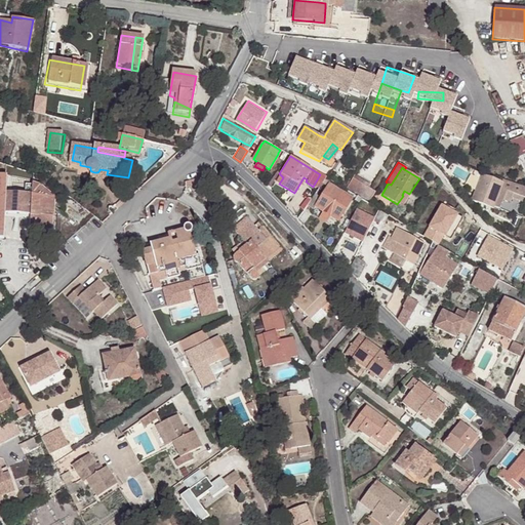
[(95,172),(94,172),(93,177),(106,179),(107,174),(108,170),(99,169),(99,170),(97,172),(95,172)]
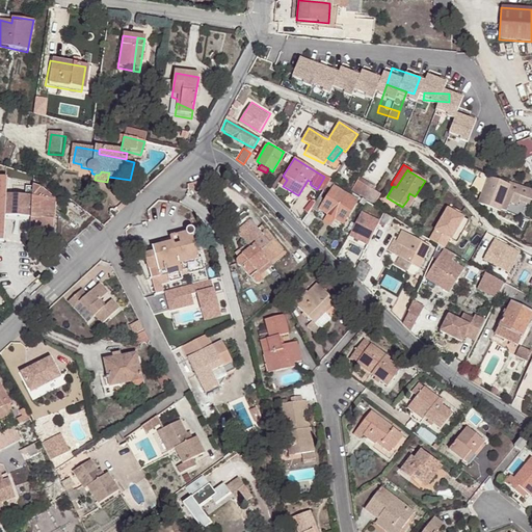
[(324,177),(317,189),(318,190),(321,184),(324,186),(328,180),(324,177)]
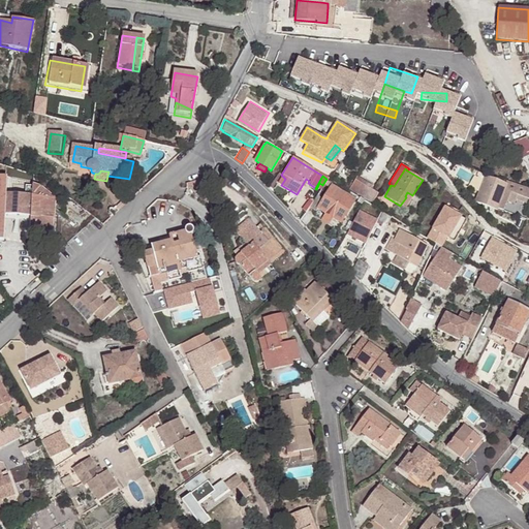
[(528,190),(505,181),(504,184),(485,176),(474,203),(496,210),(497,209),(502,211),(506,201),(511,204),(516,195),(528,199),(528,190)]
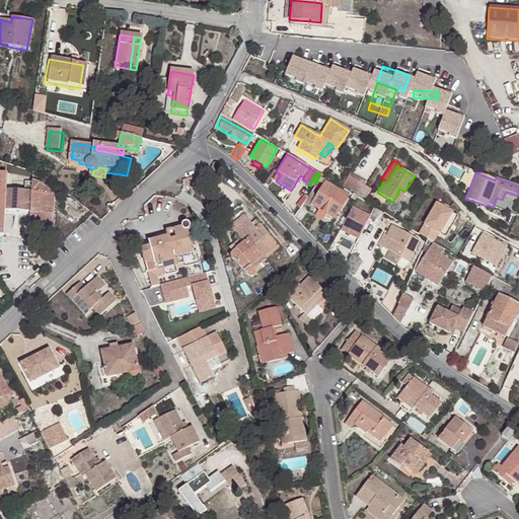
[(6,216),(26,217),(26,225),(54,227),(56,193),(46,183),(38,182),(36,193),(11,192),(12,174),(0,173),(0,234),(5,235),(6,216)]
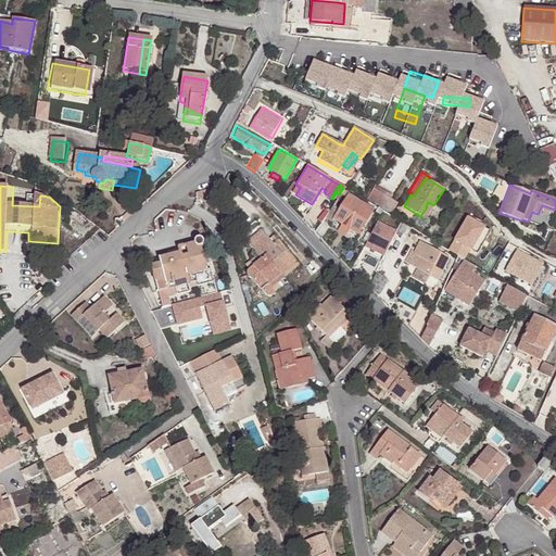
[(391,213),(396,203),(389,199),(391,196),(375,186),(367,199),(391,213)]
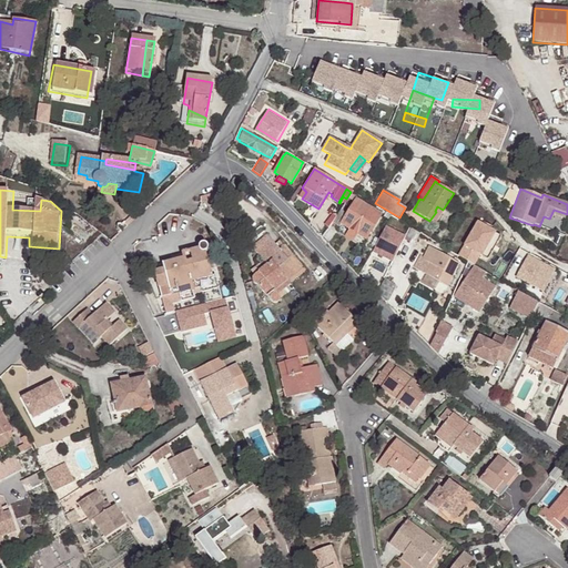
[(375,206),(374,205),(368,202),(365,206),(355,201),(346,215),(341,223),(365,239),(379,216),(372,211),(375,206)]
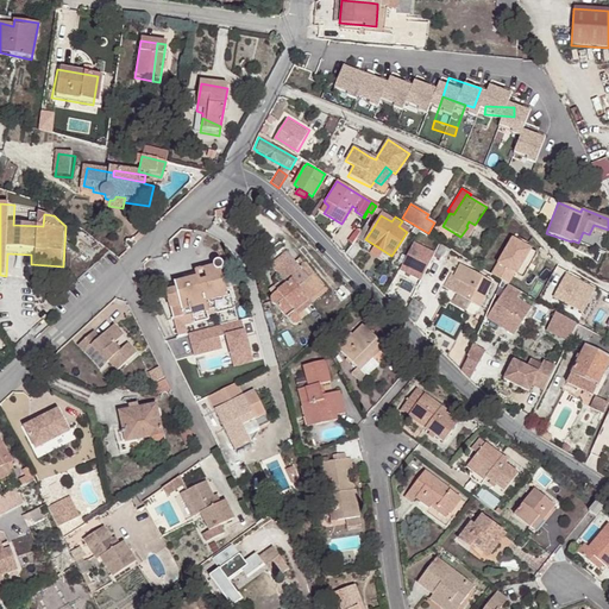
[(468,227),(460,237),(465,240),(475,225),(469,221),(466,226),(468,227)]
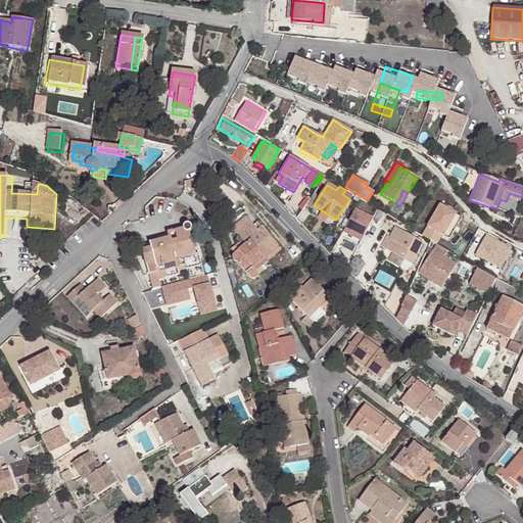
[(312,209),(314,205),(319,198),(312,194),(304,205),(312,209)]
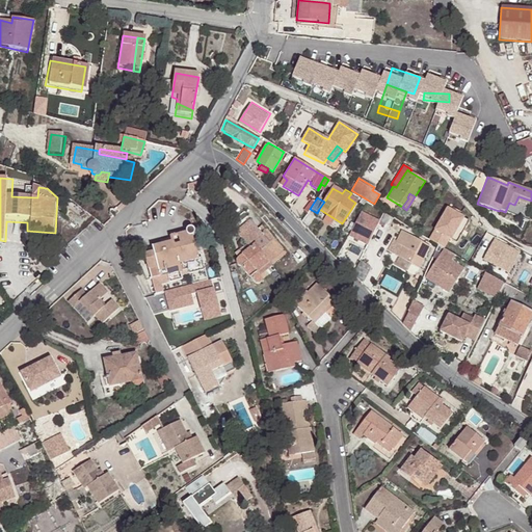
[(459,216),(447,209),(429,240),(444,248),(449,239),(451,240),(463,218),(459,216)]
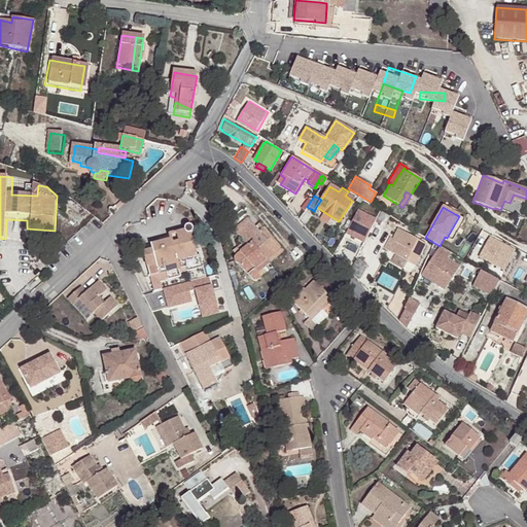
[(367,212),(363,219),(370,223),(374,216),(367,212)]
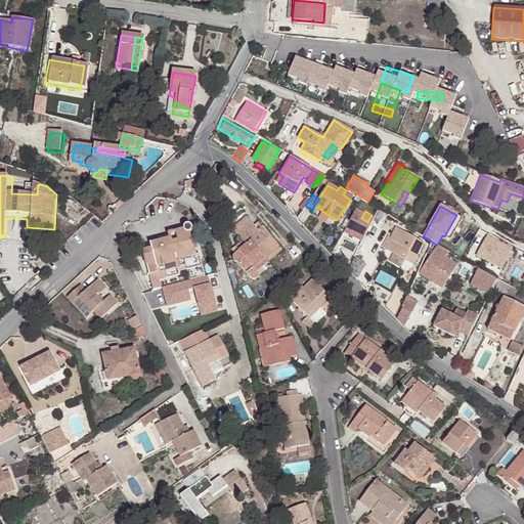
[(387,216),(379,211),(375,217),(383,222),(387,216)]
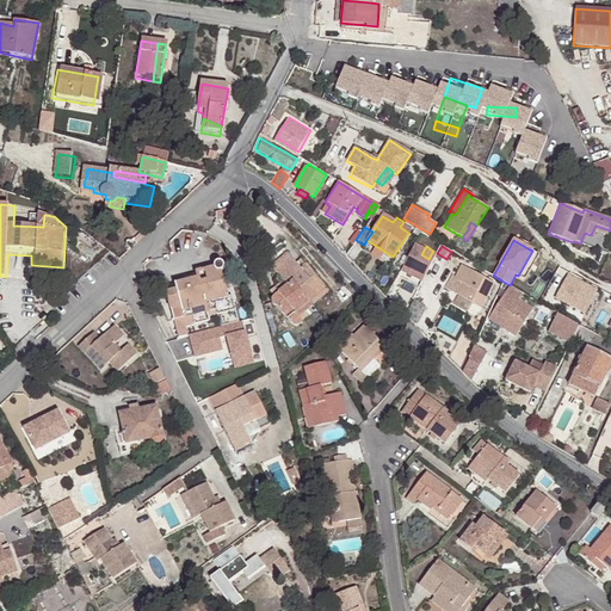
[(539,254),(532,251),(518,276),(525,279),(539,254)]
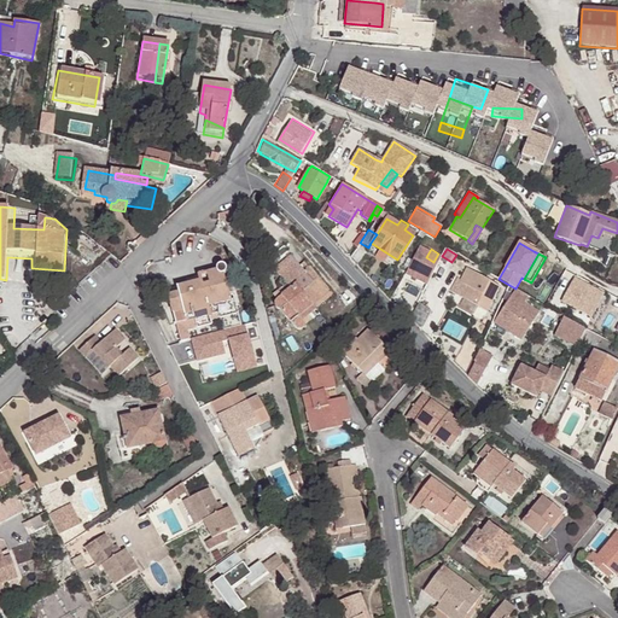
[(303,324),(301,321),(296,315),(312,303),(314,305),(327,293),(307,267),(302,270),(296,262),(279,275),(286,284),(290,289),(277,299),(274,301),(274,302),(274,304),(274,305),(274,308),(275,309),(277,309),(278,310),(295,328),(297,331),(298,332),(299,332),(301,331),(302,330),(303,328),(303,327),(303,326),(303,324)]
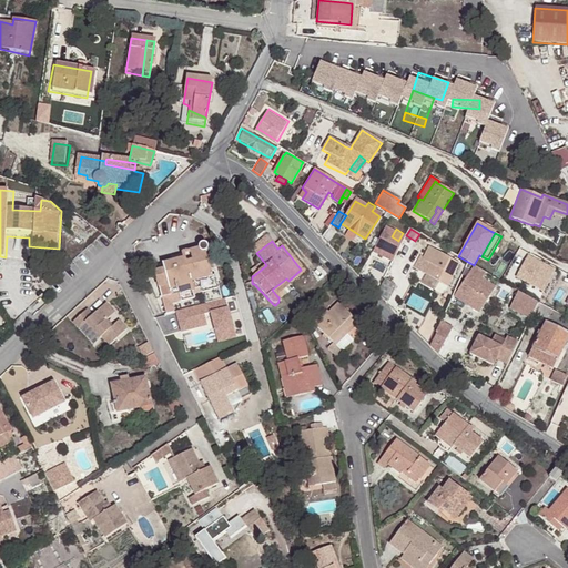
[(193,294),(220,287),(216,275),(211,276),(205,253),(208,253),(210,252),(210,250),(210,247),(209,245),(208,243),(205,242),(203,242),(201,244),(200,245),(199,247),(199,249),(199,250),(176,255),(178,261),(154,267),(165,314),(174,312),(172,303),(193,298),(193,294)]
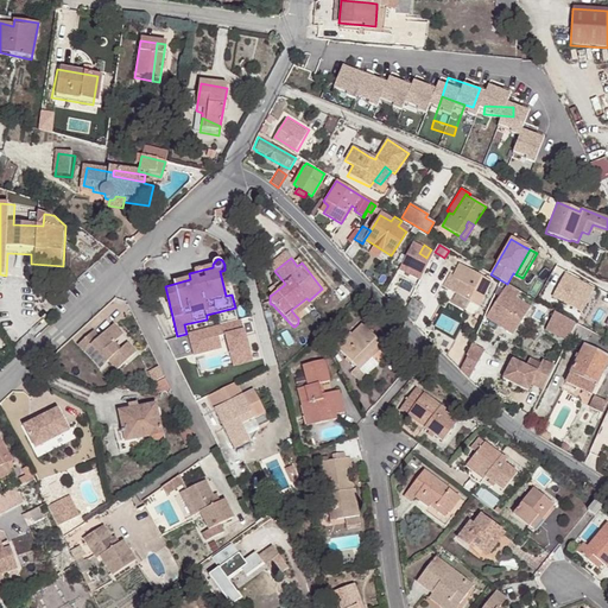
[(460,264),(453,278),(460,283),(455,293),(477,306),(491,282),(460,264)]
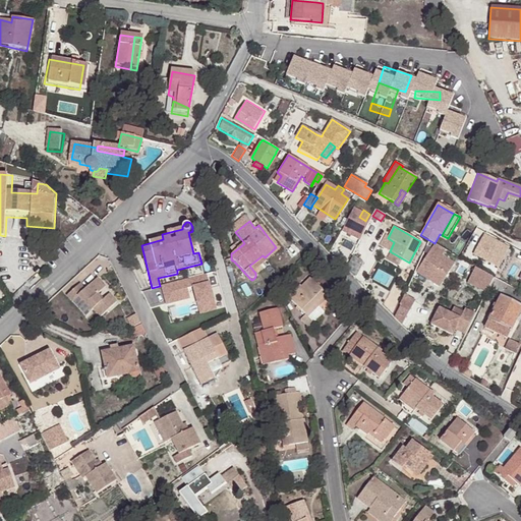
[(394,242),(388,238),(383,247),(390,251),(394,242)]
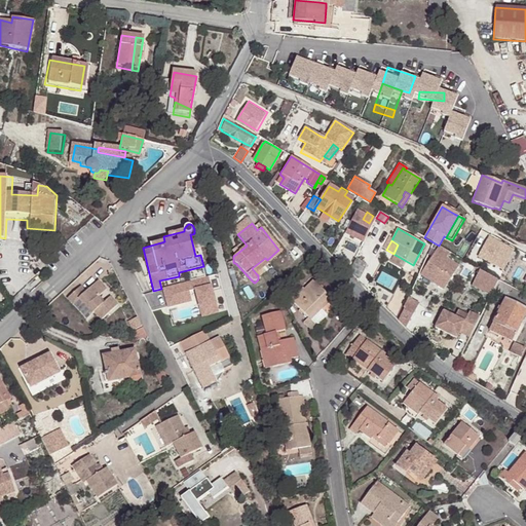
[(231,251),(235,255),(247,246),(243,241),(231,251)]
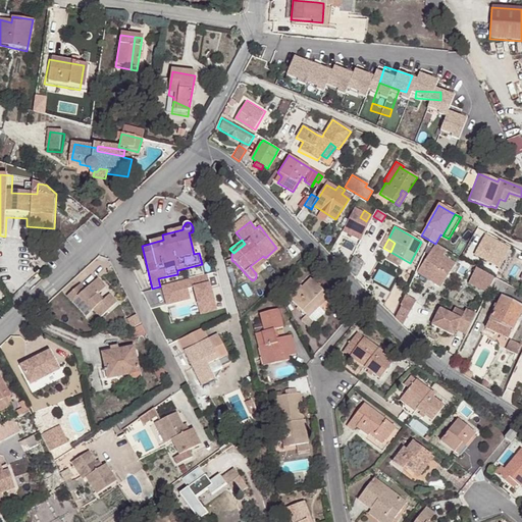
[(360,246),(355,254),(362,258),(367,251),(360,246)]
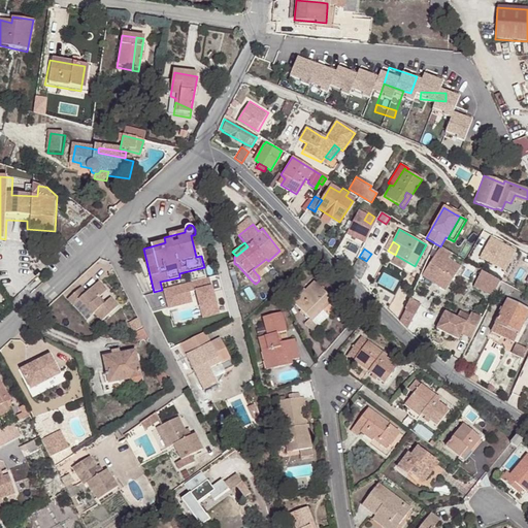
[(439,249),(422,274),(446,290),(460,268),(448,260),(451,256),(439,249)]
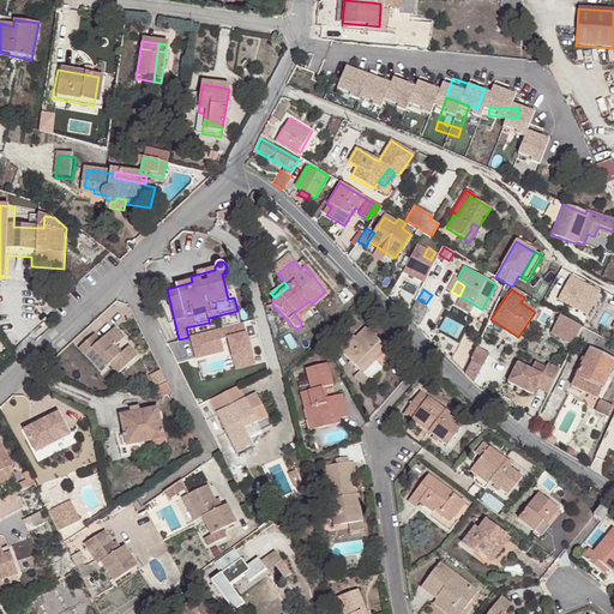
[(294,313),(299,319),(327,295),(325,292),(312,304),(309,301),(294,313)]
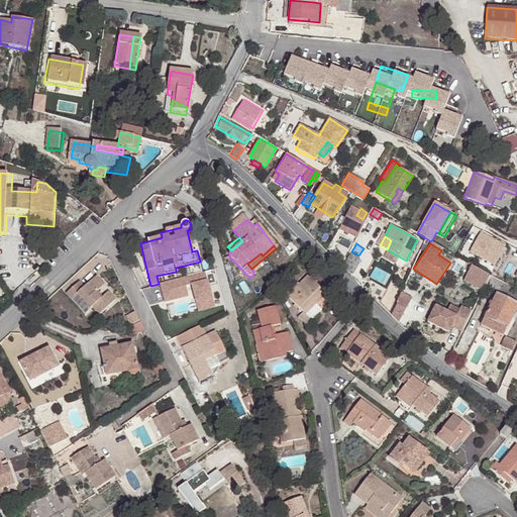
[(350,254),(342,268),(349,275),(353,274),(359,262),(350,254)]
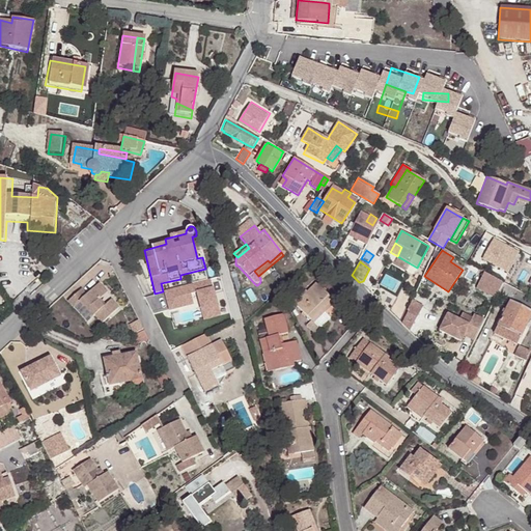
[(471,266),(469,270),(477,274),(479,271),(471,266)]
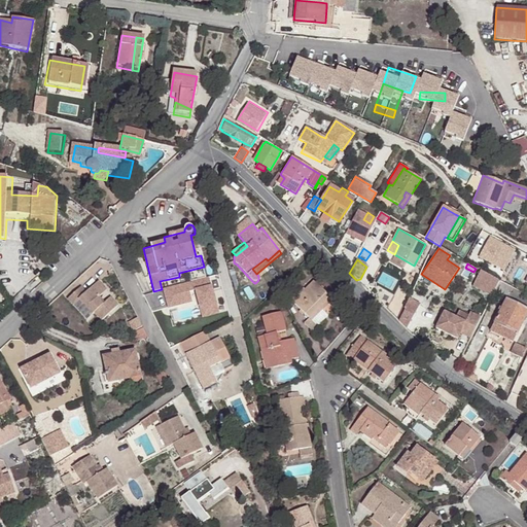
[(494,291),(499,280),(481,270),(472,285),(491,296),(494,291)]
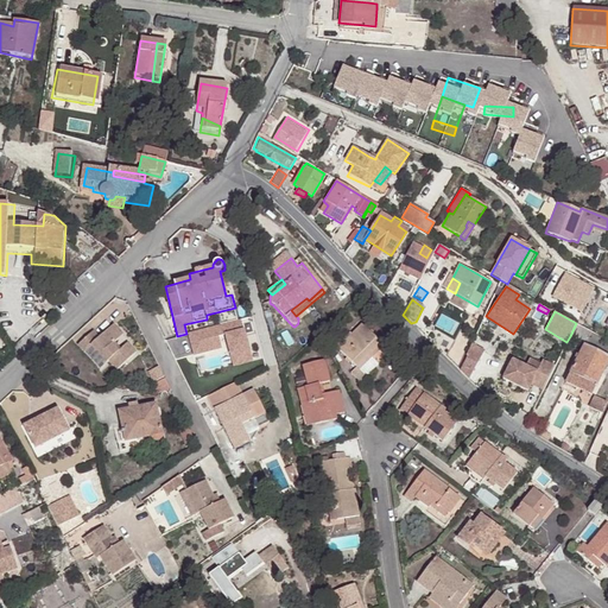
[(115,324),(125,335),(130,331),(119,321),(115,324)]
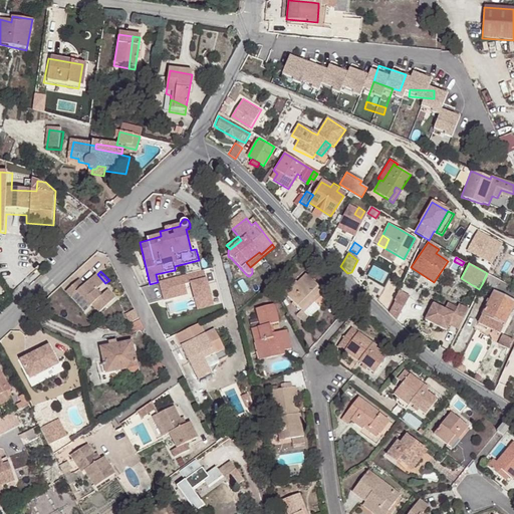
[(513,289),(487,273),(482,284),(494,291),(493,293),(493,292),(481,317),(494,323),(491,330),(500,335),(513,306),(513,303),(500,296),(503,290),(510,294),(513,289)]
